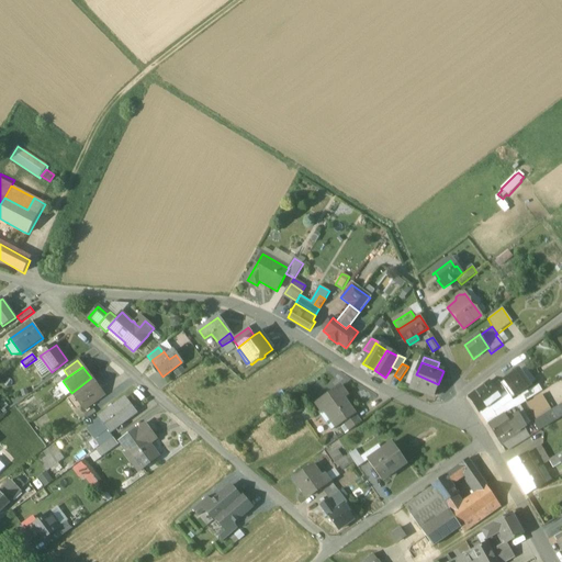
[(518,372),(506,381),(505,381),(501,384),(506,392),(512,400),(516,395),(529,386),(518,372)]
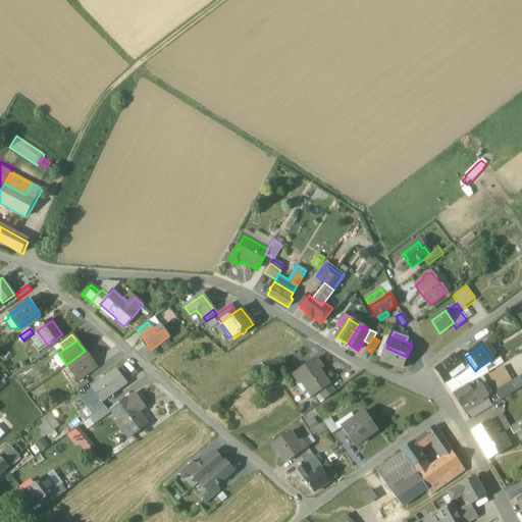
[(407,357),(386,348),(381,361),(402,368),(407,357)]
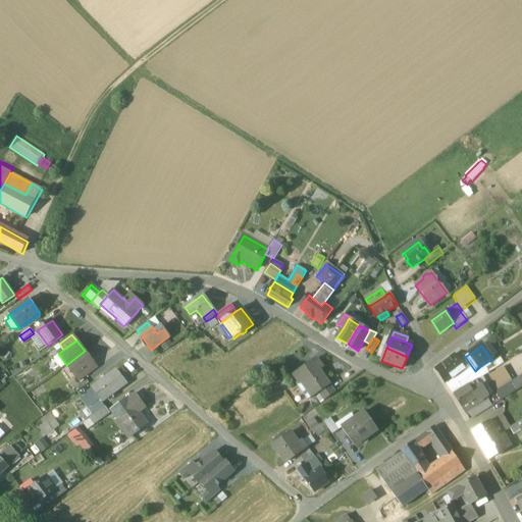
[(85,351),(66,365),(75,376),(81,373),(93,364),(94,363),(85,351)]
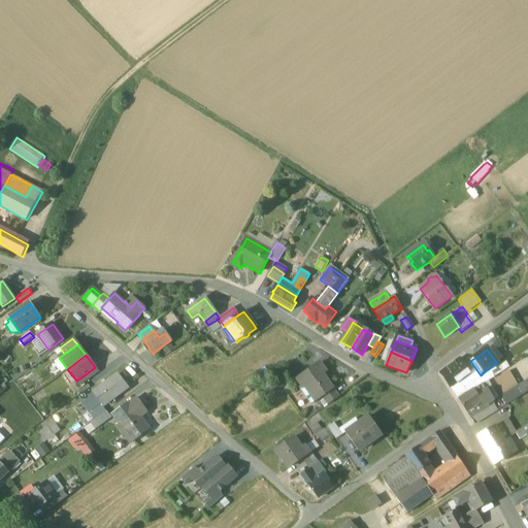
[(468,358),(463,362),(470,372),(475,368),(470,361),(468,358)]
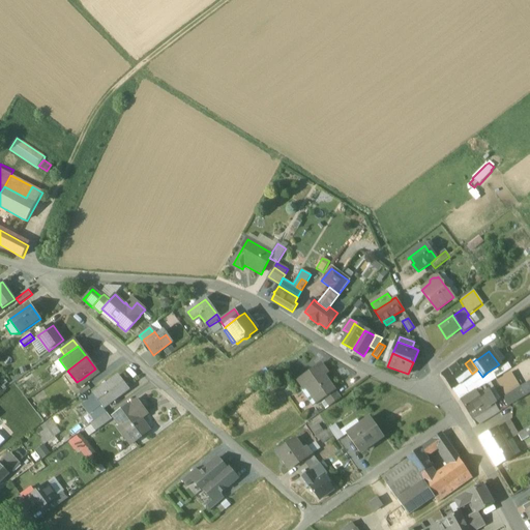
[(462,360),(442,375),(450,389),(472,374),(465,363),(462,360)]
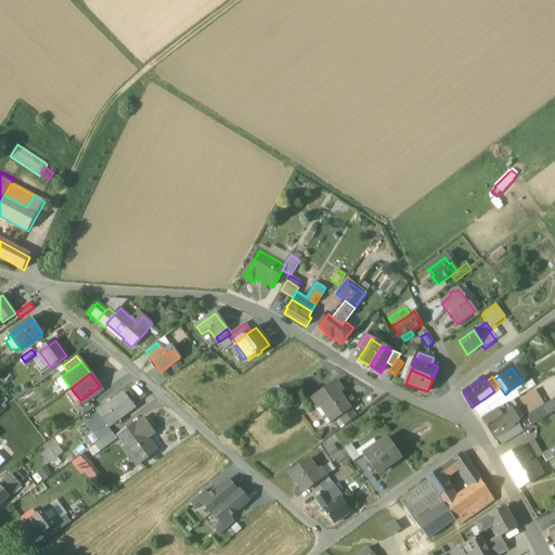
[(336,382),(312,399),(319,408),(322,405),(334,422),(339,417),(350,410),(351,410),(339,394),(344,390),(336,382)]
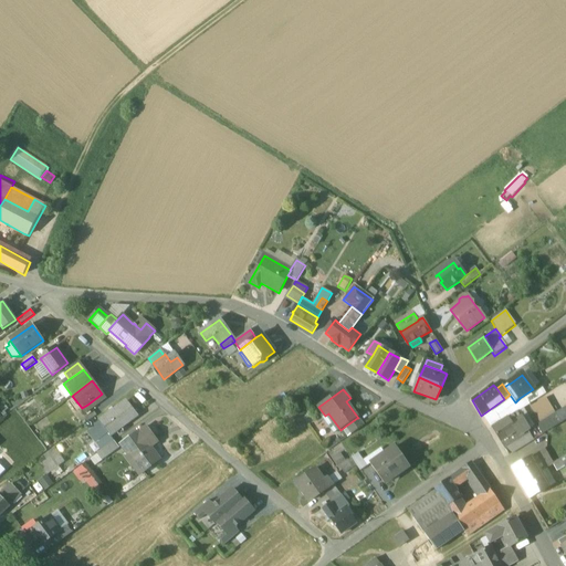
[(101,395),(87,405),(92,410),(105,400),(101,395)]
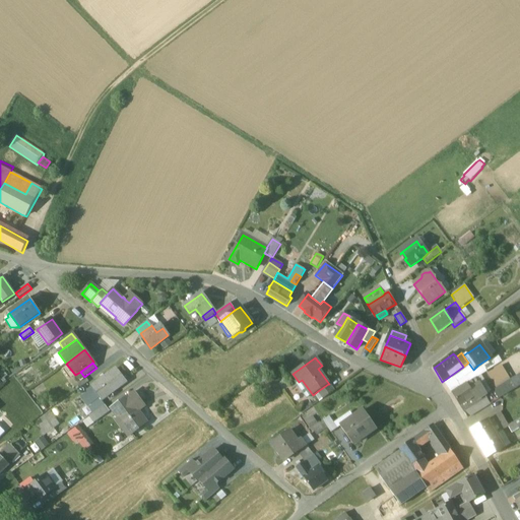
[(519,374),(510,381),(501,367),(486,375),(496,389),(493,391),(498,400),(499,399),(499,398),(506,394),(506,395),(519,386),(519,374)]
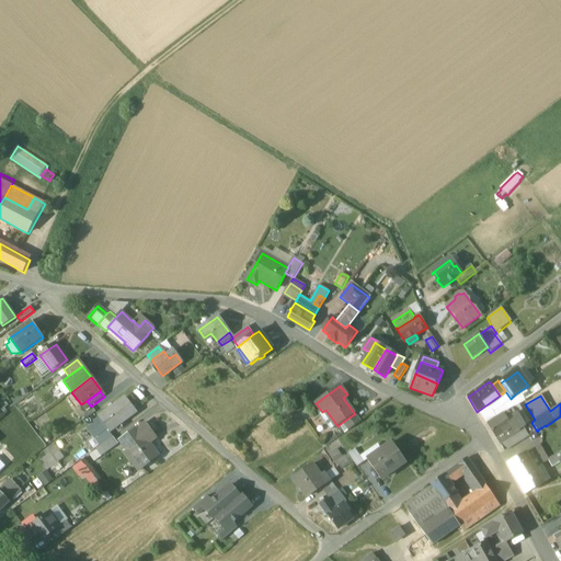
[(126,399),(100,419),(101,420),(109,431),(110,433),(137,412),(132,405),(130,405),(126,399)]
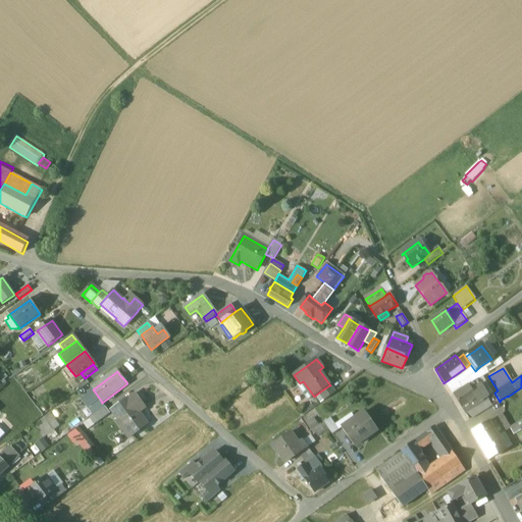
[(455,378),(446,385),(452,396),(453,395),(463,388),(455,378)]
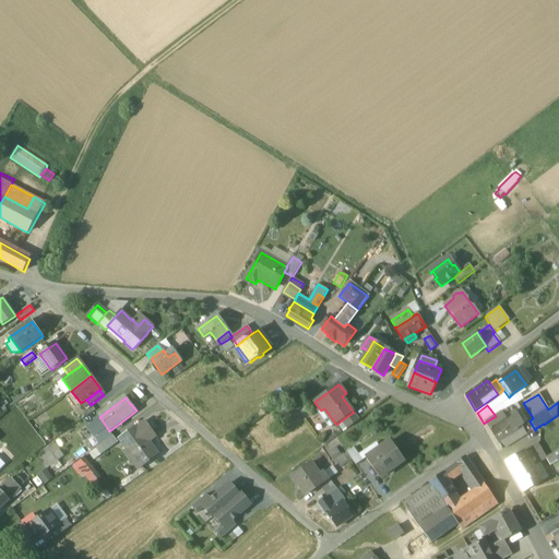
[(496,416),(485,423),(501,451),(526,436),(521,426),(522,425),(511,407),(496,416)]
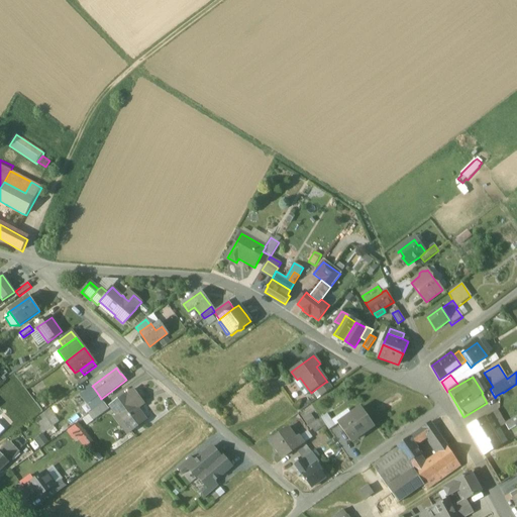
[(326,382),(316,389),(322,396),(331,389),(326,382)]
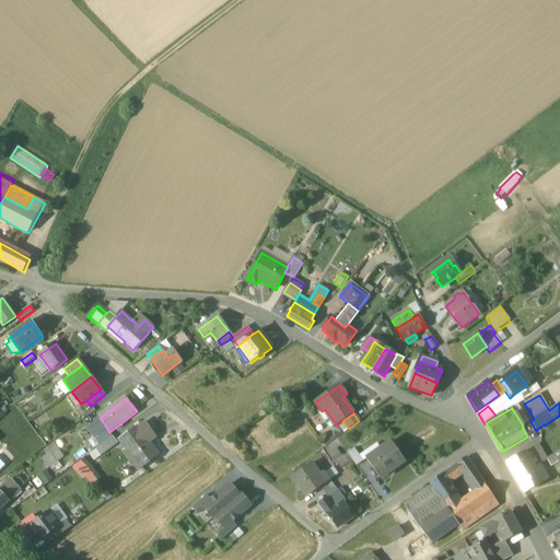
[(96,422),(88,429),(96,440),(108,430),(101,419),(96,422)]
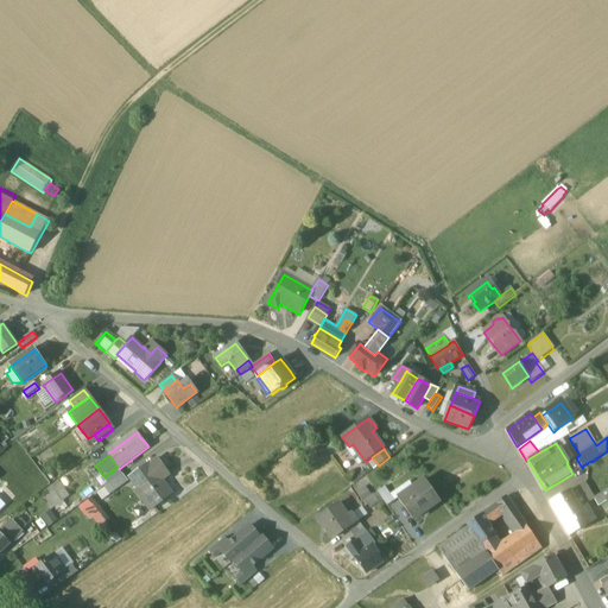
[(158,460),(150,464),(150,463),(130,479),(146,500),(149,499),(154,507),(172,494),(158,475),(166,470),(158,460)]
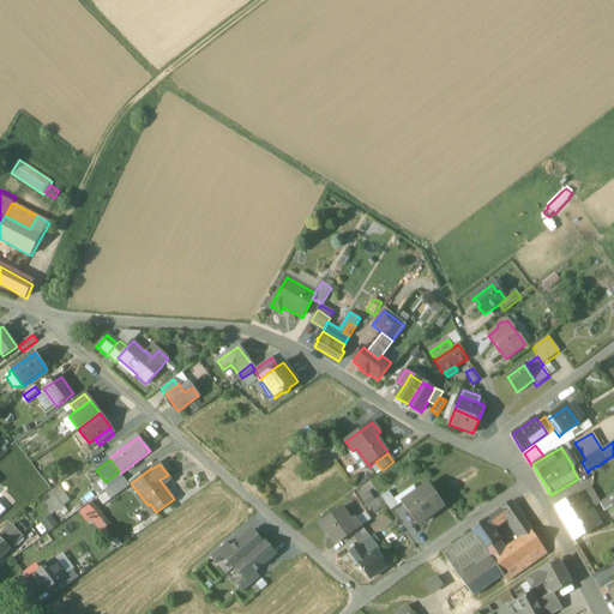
[(119,471),(106,482),(109,488),(124,479),(120,474),(119,471)]
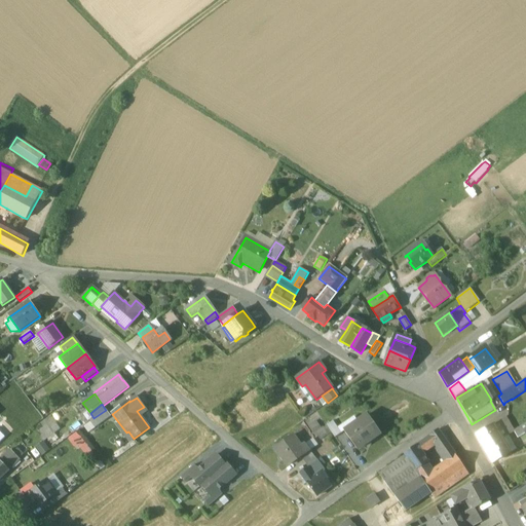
[(94,418),(90,421),(96,428),(111,417),(106,410),(94,418)]
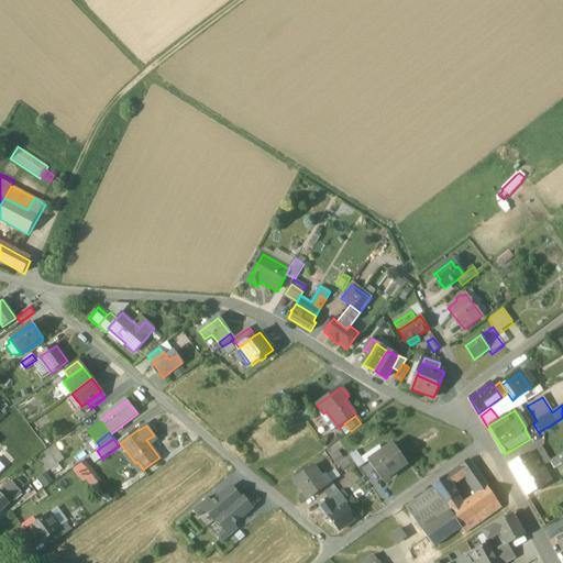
[(394,444),(368,462),(383,482),(393,475),(390,472),(406,461),(394,444)]
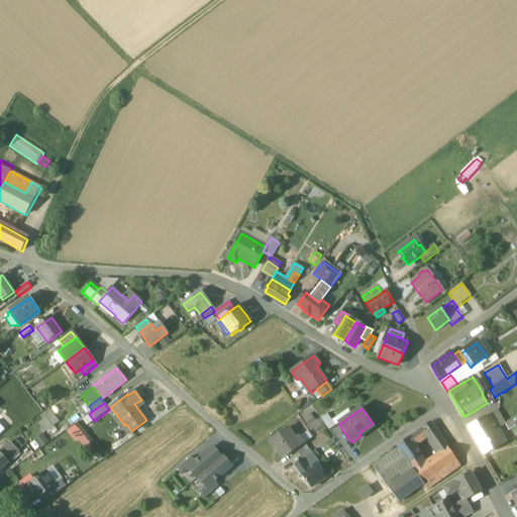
[(486,418),(493,430),(505,423),(498,411),(486,418)]
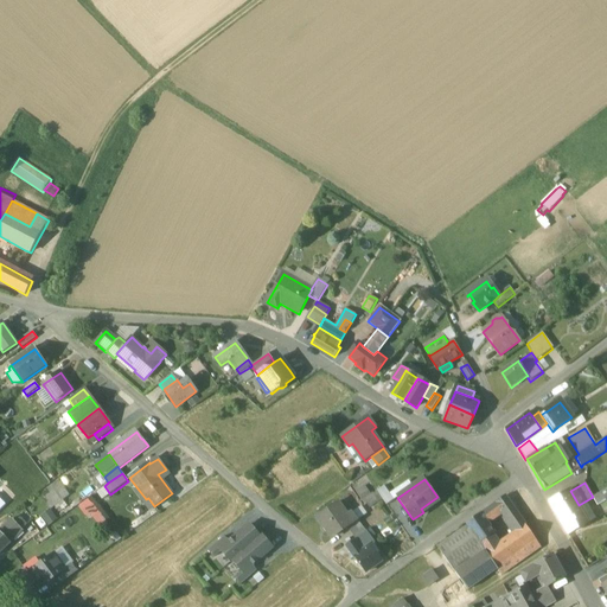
[(384,486),(377,492),(387,506),(395,500),(384,486)]
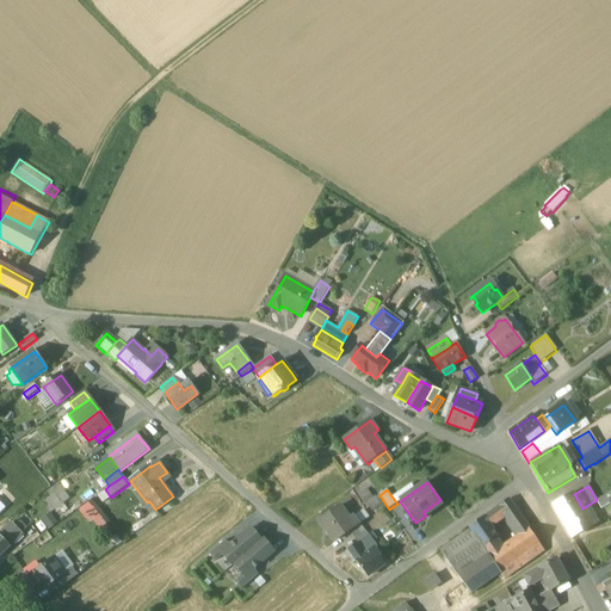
[(610,503),(610,501),(610,492),(598,500),(603,507),(610,503)]
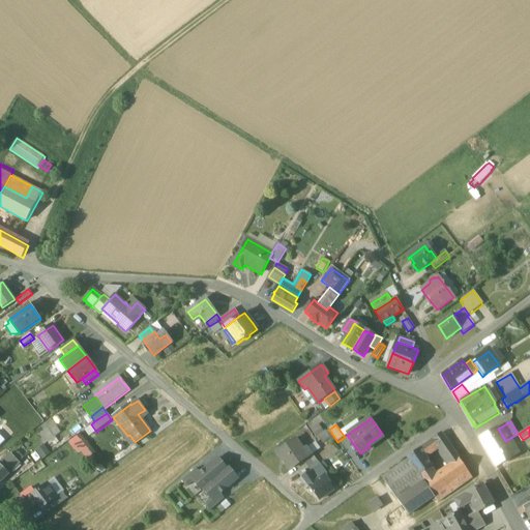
[(55,437),(49,428),(37,436),(43,445),(55,437)]
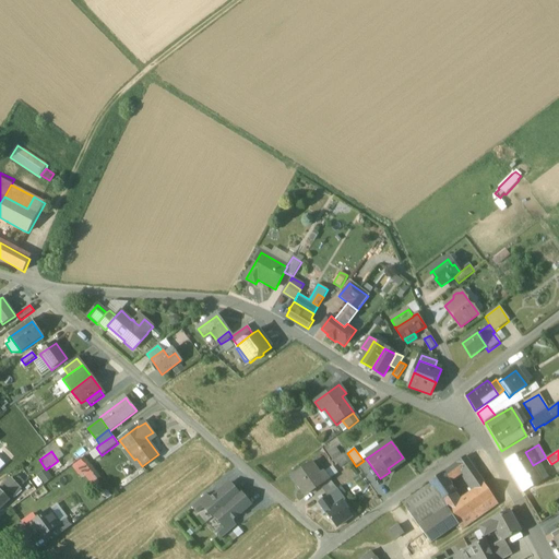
[(525,452),(506,463),(514,477),(533,465),(525,452)]
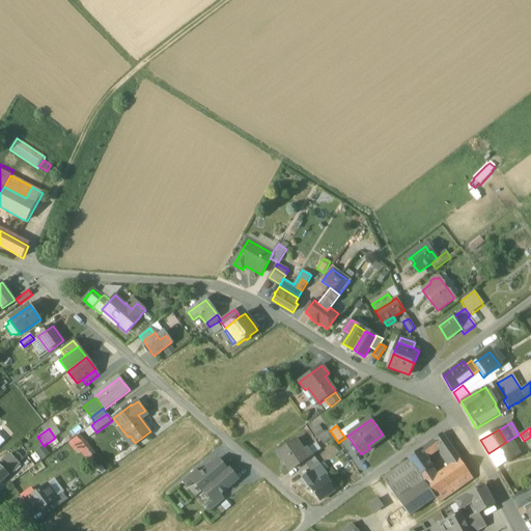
[(85,458),(90,455),(80,435),(68,441),(74,451),(80,448),(85,458)]
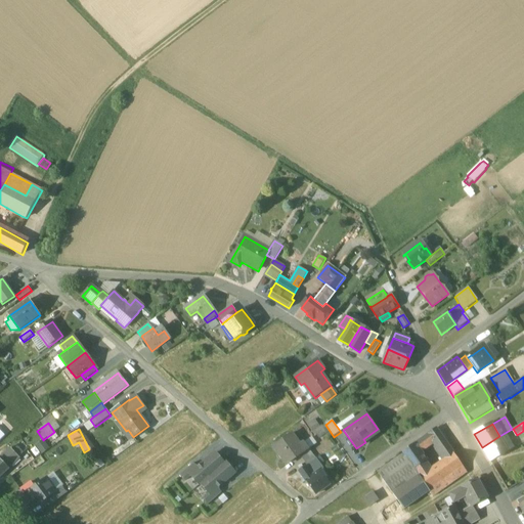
[(435,429),(428,434),(434,442),(438,448),(446,443),(435,429)]
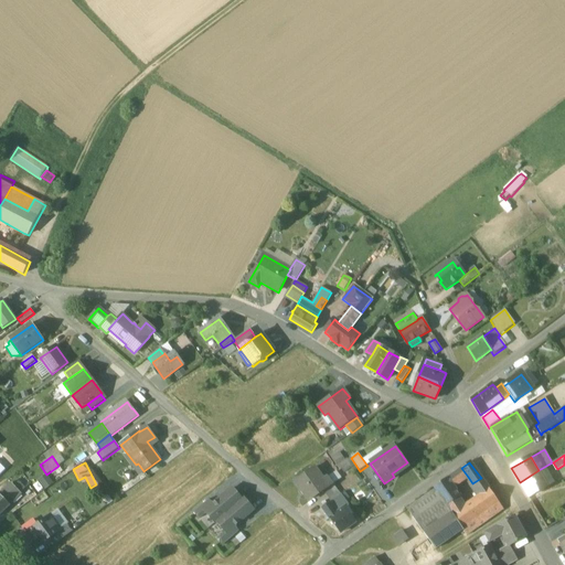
[(324,480),(316,468),(295,482),(301,491),(302,491),(310,501),(323,491),(331,486),(331,484),(327,479),(324,480)]
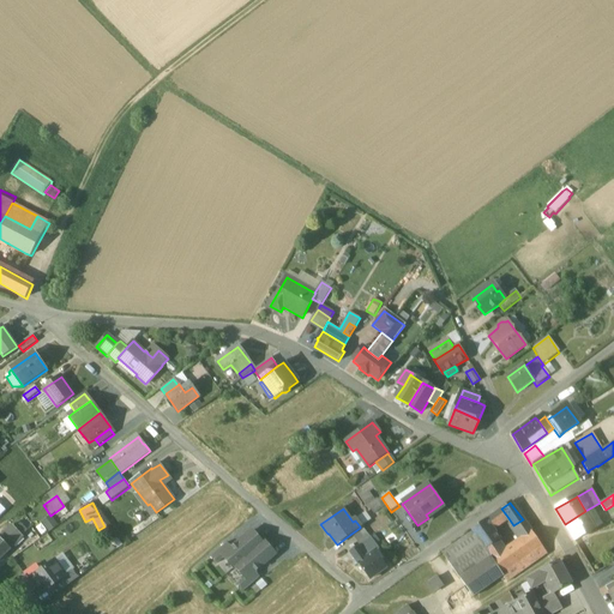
[(509,518),(501,509),(494,515),(500,523),(509,518)]
